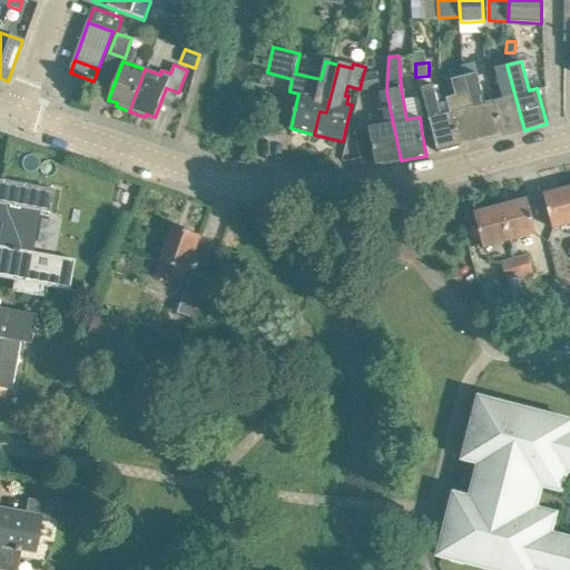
[(524,130),(507,65),(495,68),(503,97),(492,100),(502,136),(524,130)]
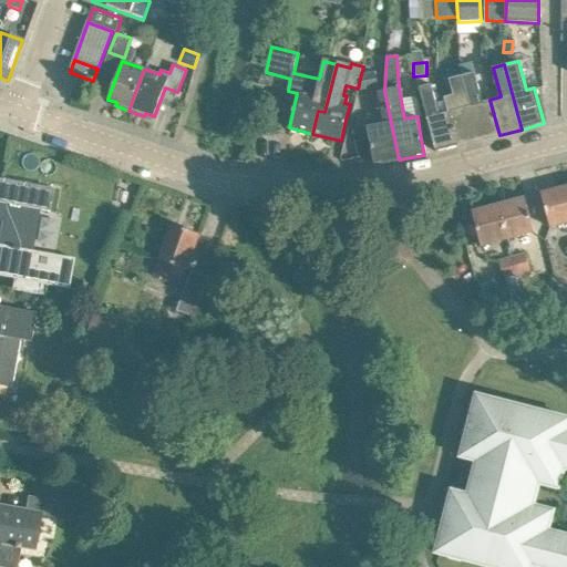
[(377,72),(361,74),(358,89),(379,85),(377,72)]
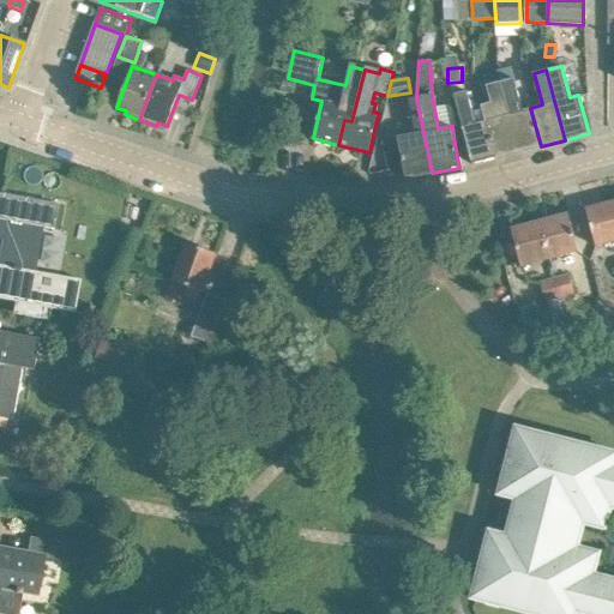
[(541,146),(530,108),(522,110),(513,78),(499,82),(518,152),(541,146)]
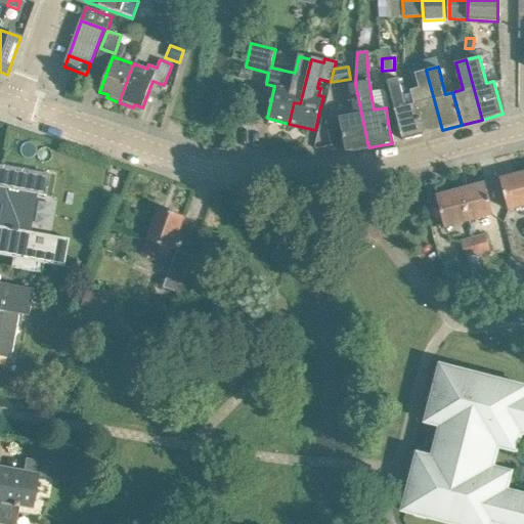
[(442,130),(426,70),(415,73),(419,88),(410,90),(413,102),(422,136),(442,130)]
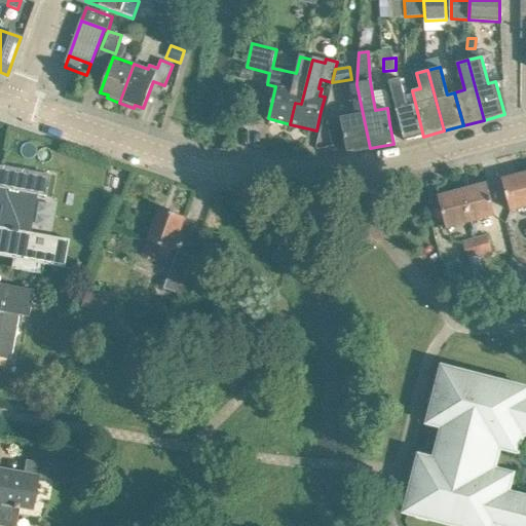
[(423,137),(415,103),(407,104),(400,77),(388,80),(405,141),(423,137)]
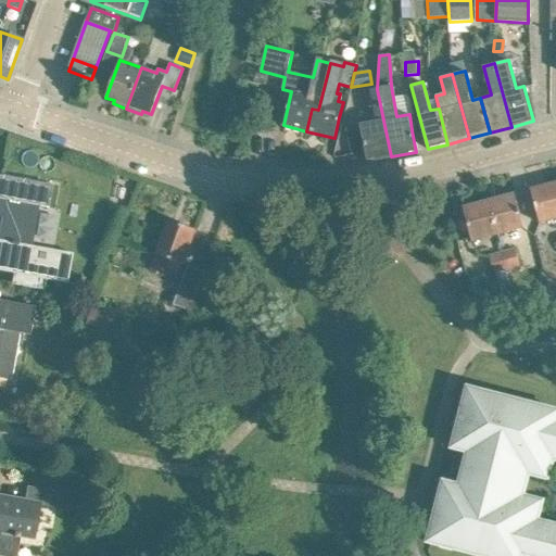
[(391,156),(377,89),(365,91),(370,122),(359,124),(359,126),(345,129),(346,134),(351,155),(365,152),(367,161),(391,156)]
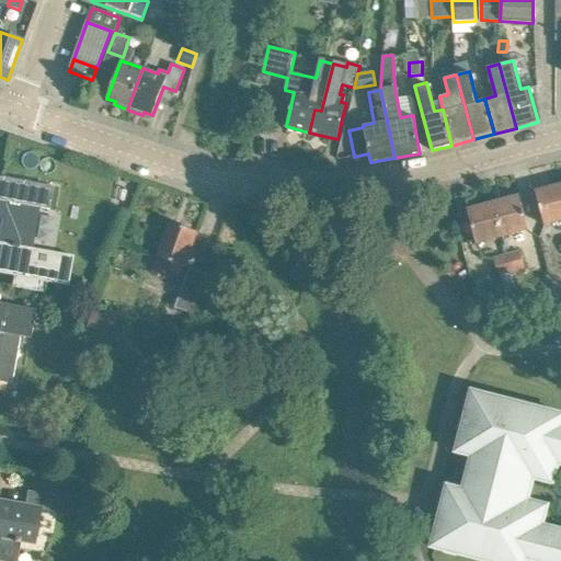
[(0,273),(13,276),(11,287),(44,293),(46,282),(68,286),(73,255),(30,248),(37,206),(48,208),(53,186),(0,176),(0,201),(4,202),(0,224),(0,273)]
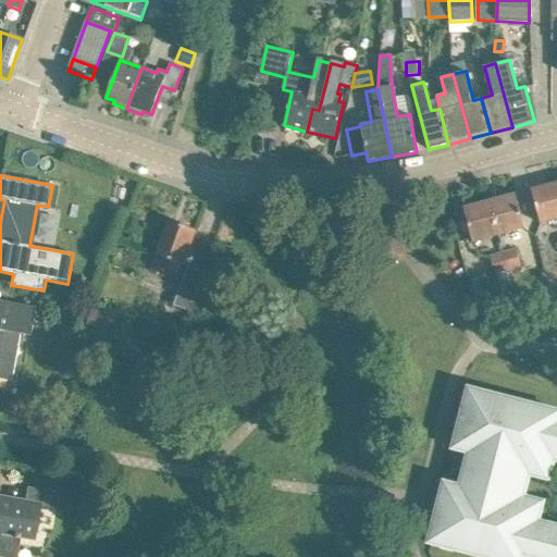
[(556,218),(556,185),(556,184),(531,190),(540,222),(556,218)]
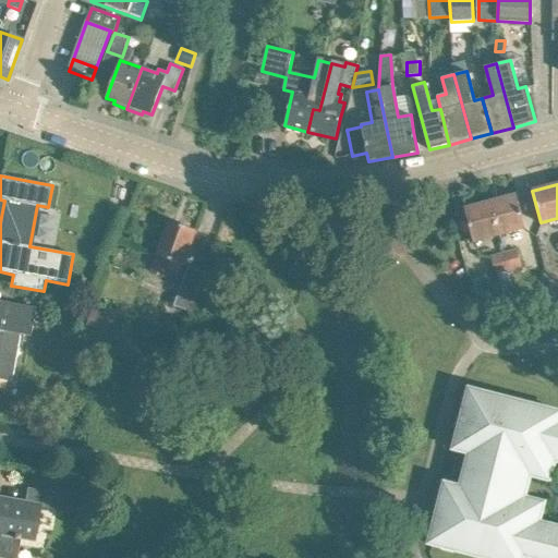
[(525,228),(517,195),(490,202),(499,234),(525,228)]
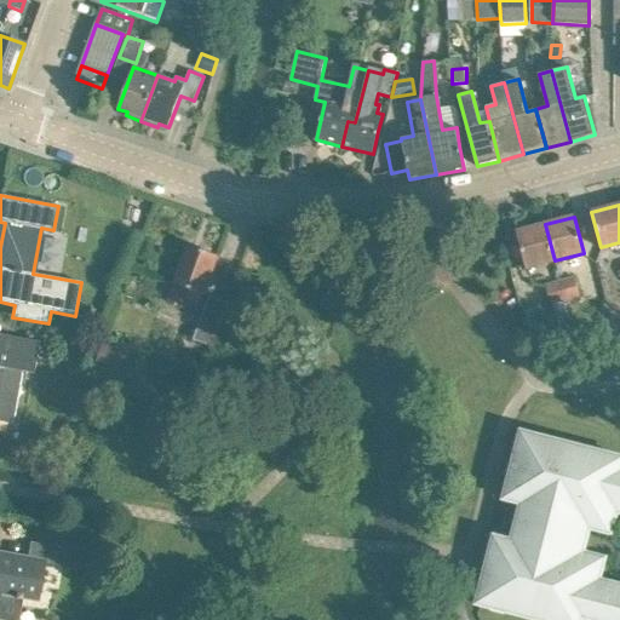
[(555,260),(545,224),(516,233),(526,268),(555,260)]
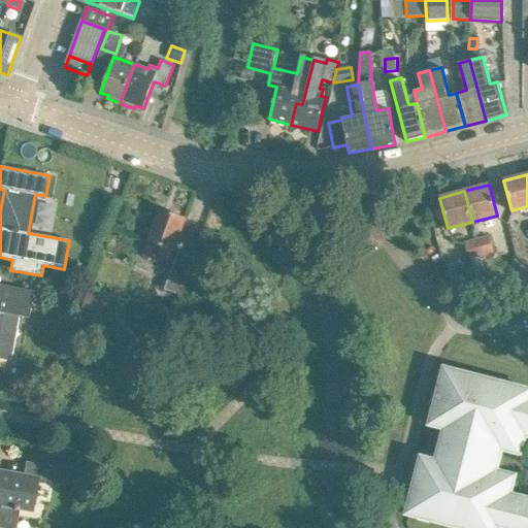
[(178,238),(186,219),(160,209),(153,229),(147,241),(149,241),(142,258),(153,262),(159,245),(172,252),(178,238)]
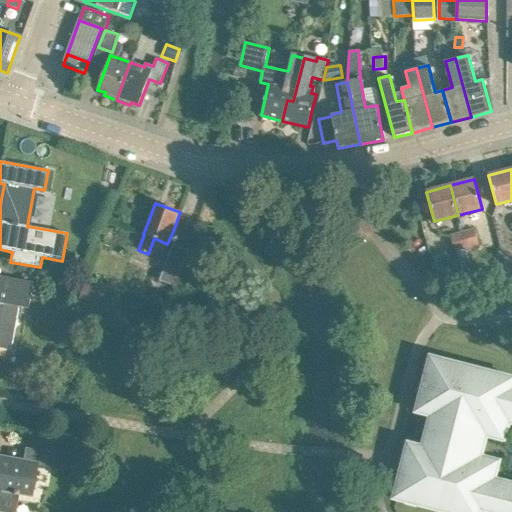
[(474,229),(462,231),(467,248),(478,246),(474,229)]
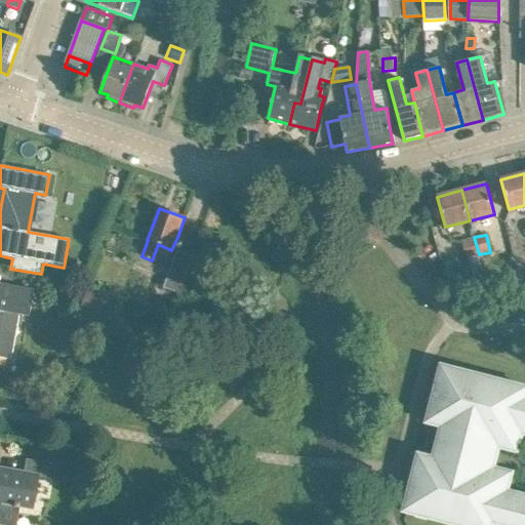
[(479,254),(474,237),(462,240),(467,257),(479,254)]
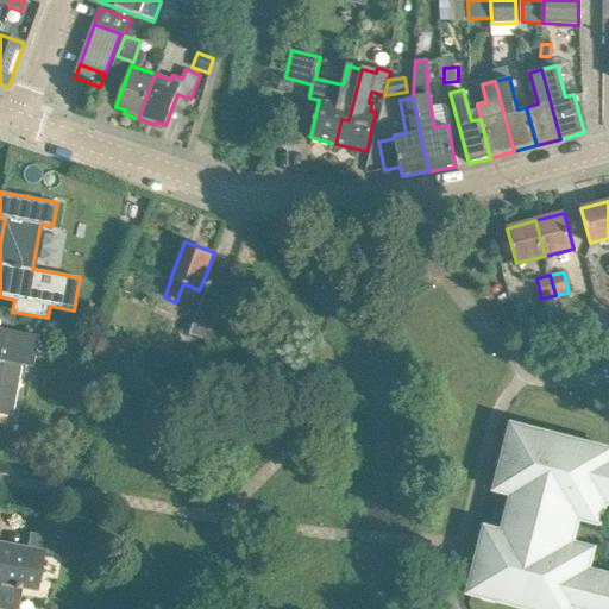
[(217,320),(198,313),(189,334),(209,341),(217,320)]
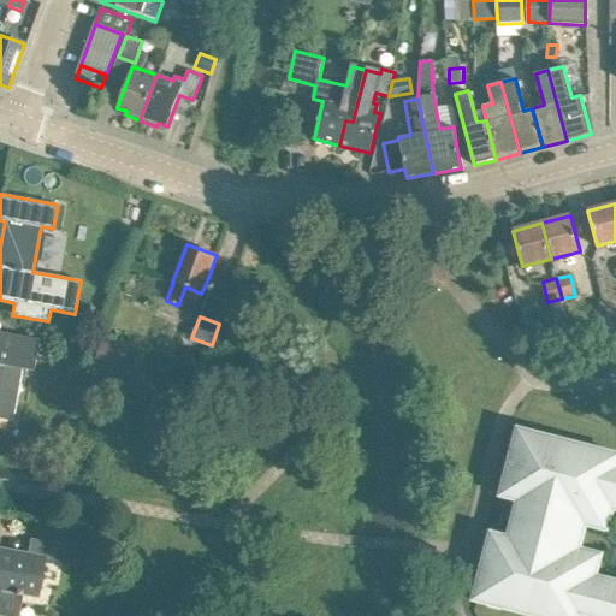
[(73,329),(61,347),(77,357),(89,338),(73,329)]
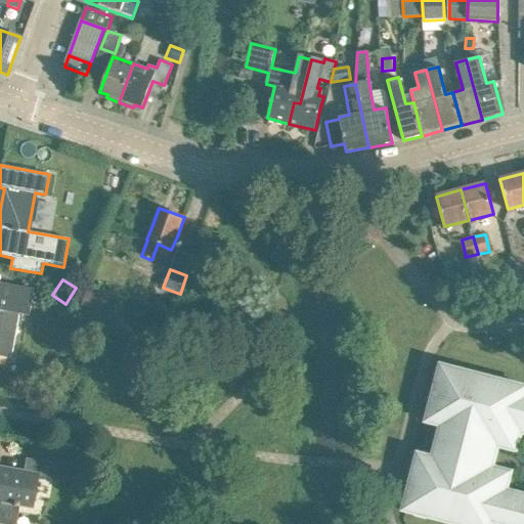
[(13,339),(16,313),(27,314),(31,288),(0,282),(0,356),(9,359),(13,339)]
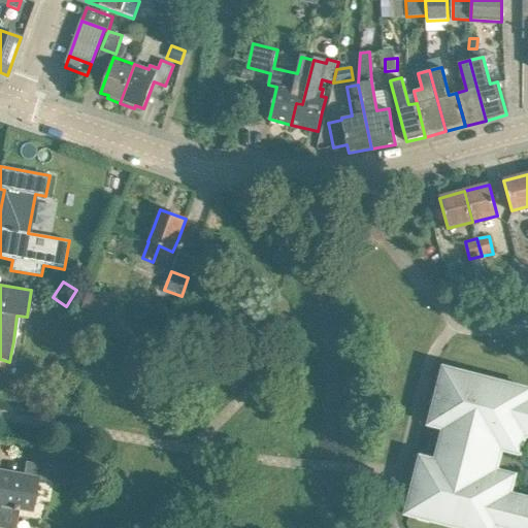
[(87,293),(80,308),(96,315),(102,299),(87,293)]
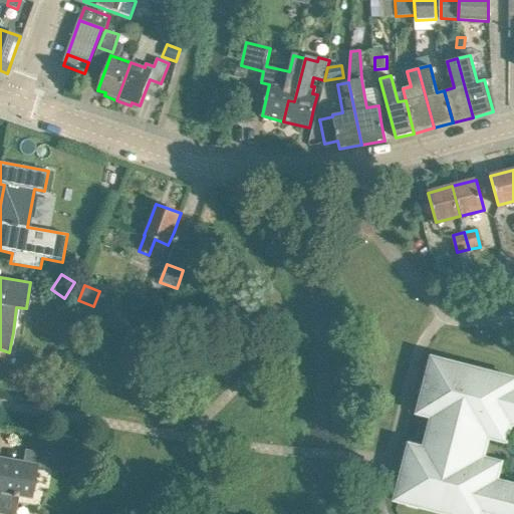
[(513,513),(513,391),(513,378),(506,377),(443,360),(435,358),(432,358),(432,360),(430,369),(421,403),(419,412),(418,414),(421,415),(429,417),(433,418),(432,422),(423,419),(416,443),(426,446),(425,449),(421,448),(413,446),(410,445),(409,448),(407,456),(399,490),(396,498),(396,501),(398,501),(407,504),(446,513),(482,513),(483,512),(491,513),(513,513)]
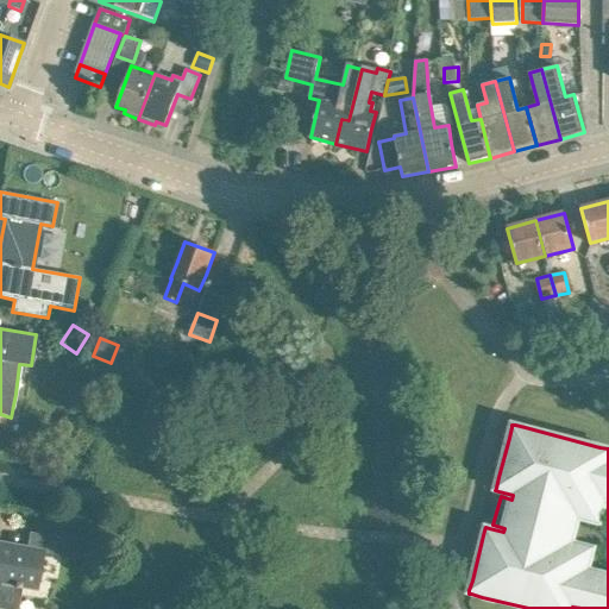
[(0,583),(32,590),(39,552),(61,554),(64,539),(29,533),(26,548),(0,544),(0,583)]
